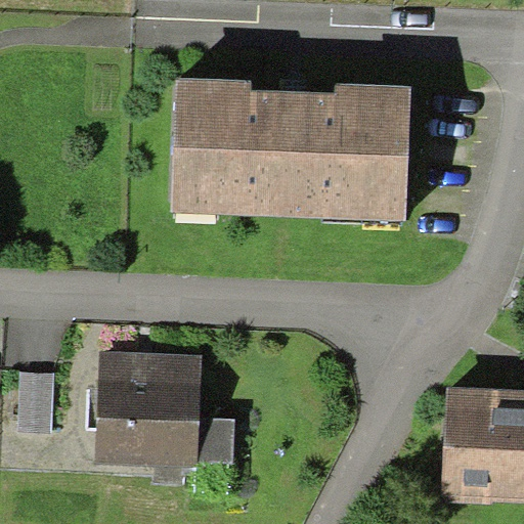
[(412,87),(175,77),(170,210),(406,220),(412,87)]
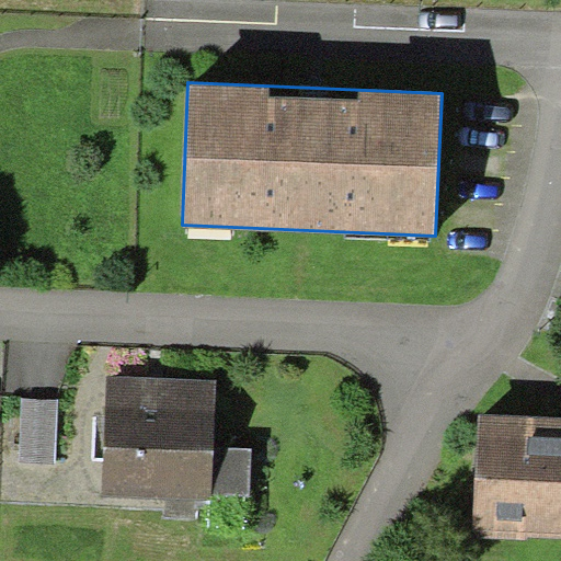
[(216,380),(107,376),(103,497),(165,500),(197,501),(212,502),(212,494),(250,495),(251,448),(214,447),(216,380)]
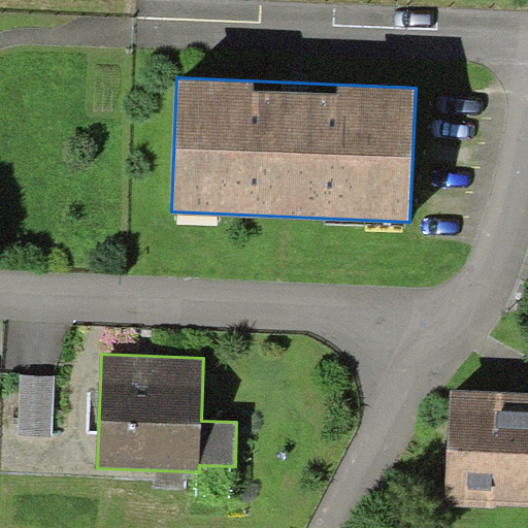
[(54,375),(20,374),(18,434),(53,435),(54,375)]
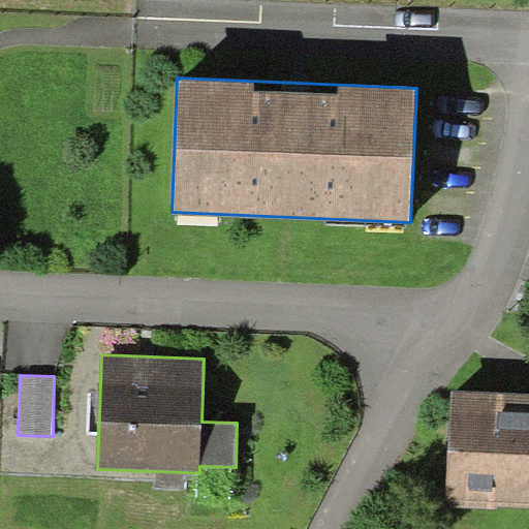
[(528,392),(452,389),(446,504),(528,507),(528,392)]
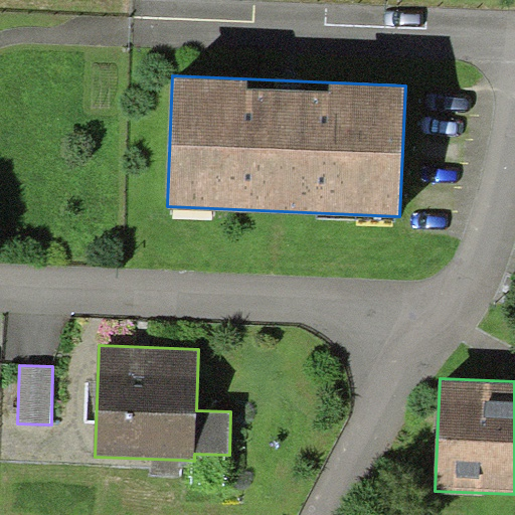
[(181,477),(181,460),(152,459),(152,475),(181,477)]
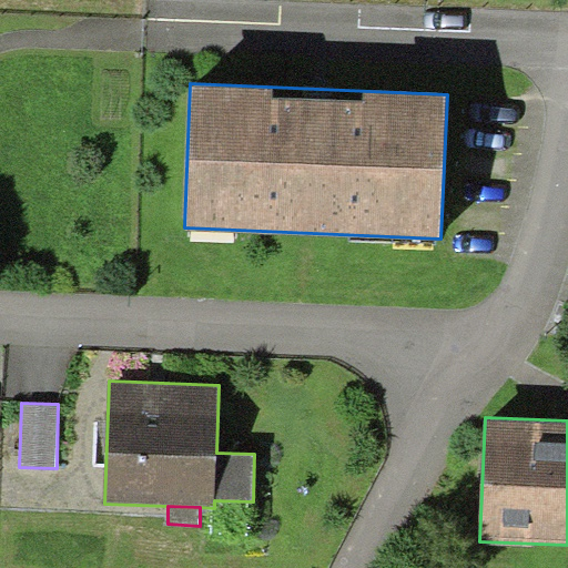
All buildings are outlined.
